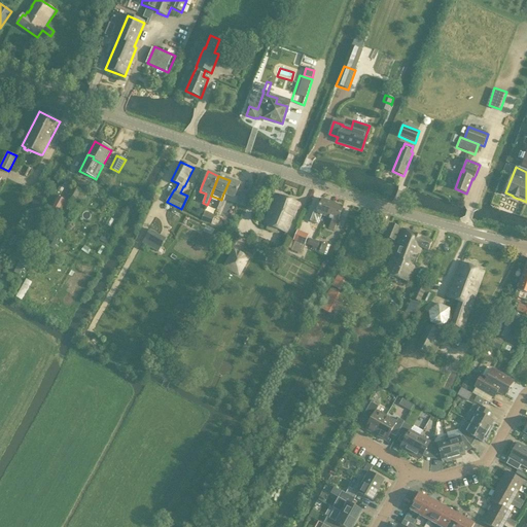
[(230,180),(223,194),(235,199),(240,184),(230,180)]
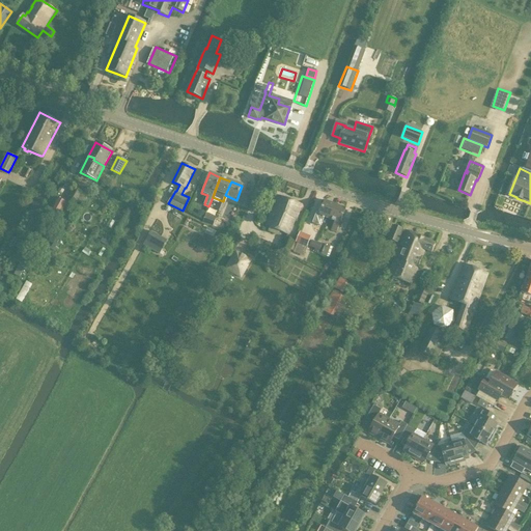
[(88,196),(74,188),(68,197),(83,205),(88,196)]
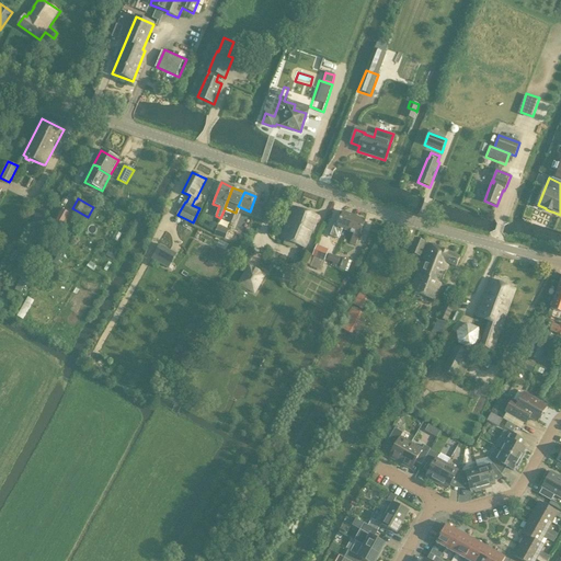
[(261,220),(266,207),(258,204),(253,217),(261,220)]
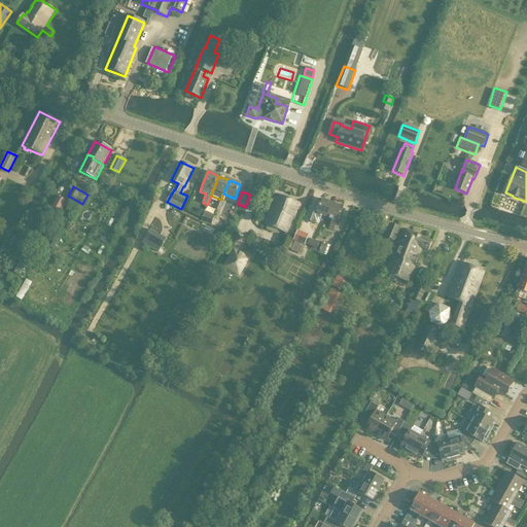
[(271,209),(265,224),(287,233),(293,217),(294,218),(300,204),(275,195),(270,209),(271,209)]
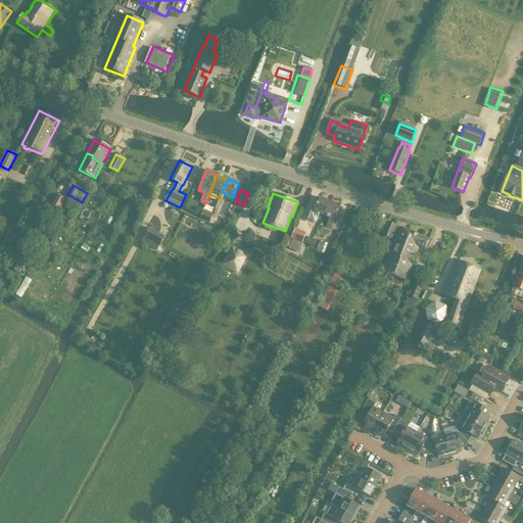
[(65,200),(56,195),(49,207),(48,210),(57,216),(58,212),(65,200)]
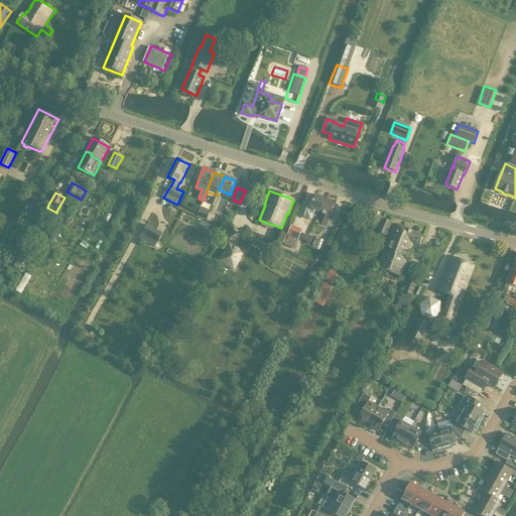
[(319,214),(326,200),(314,196),(309,209),(307,208),(304,217),(311,220),(314,211),(319,214)]
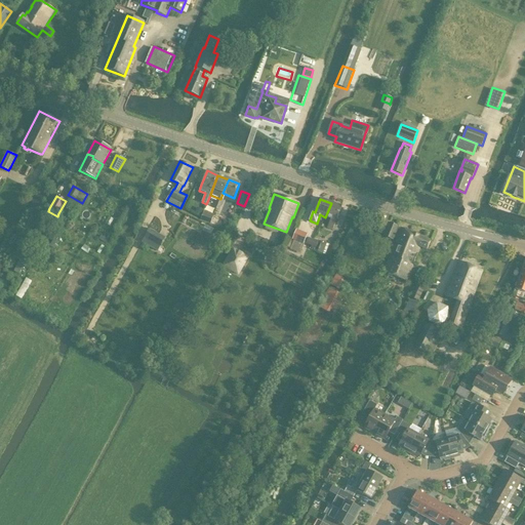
[(331,203),(325,217),(331,218),(327,228),(332,230),(341,207),(331,203)]
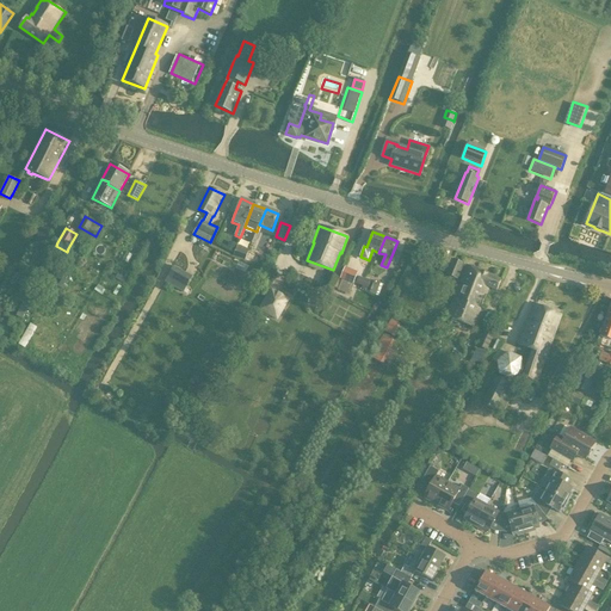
[(250,251),(238,246),(234,257),(245,261),(250,251)]
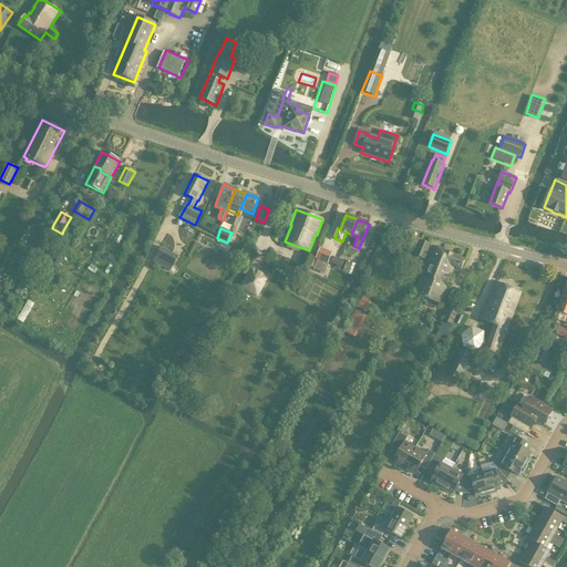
[(442,269),(452,272),(454,266),(462,268),(465,259),(453,254),(447,251),(433,246),(432,249),(429,248),(430,245),(421,241),(415,256),(424,259),(426,254),(430,256),(422,275),(431,278),(435,266),(442,269)]
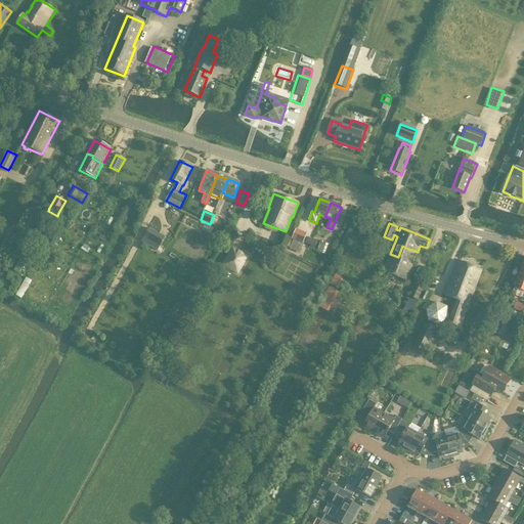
[(58,241),(63,230),(54,225),(49,235),(58,241)]
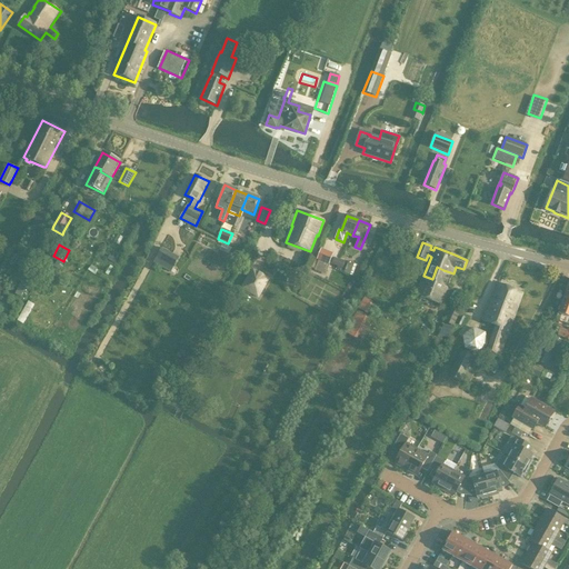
[(162,249),(157,258),(173,268),(179,258),(162,249)]
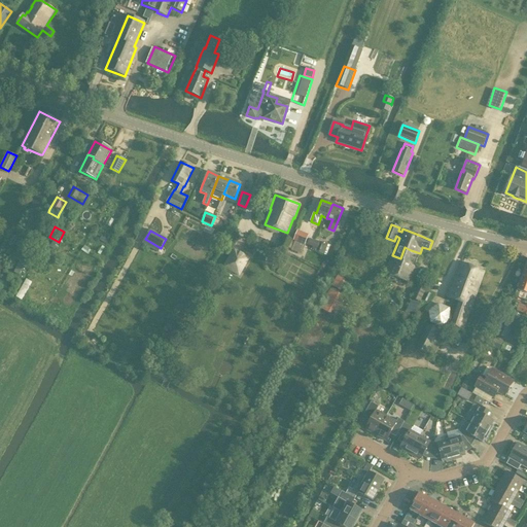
[(295,241),(291,250),(301,254),(305,245),(309,236),(297,231),(293,241),(295,241)]
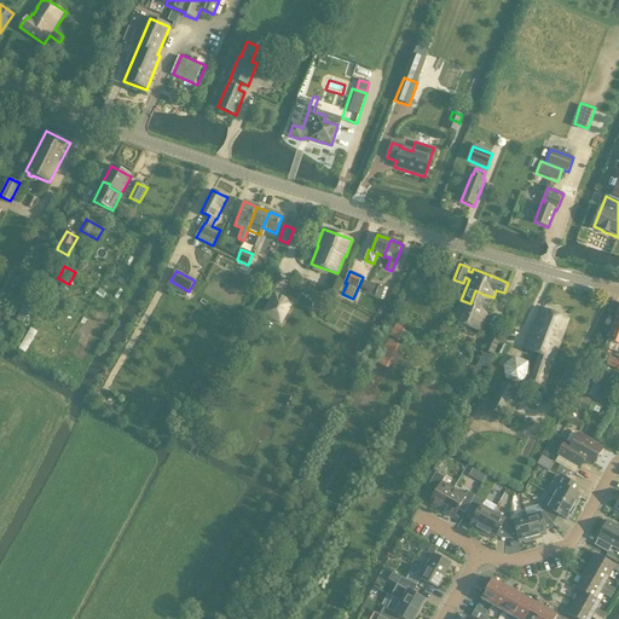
[(336,298),(343,283),(333,277),(325,293),(336,298)]
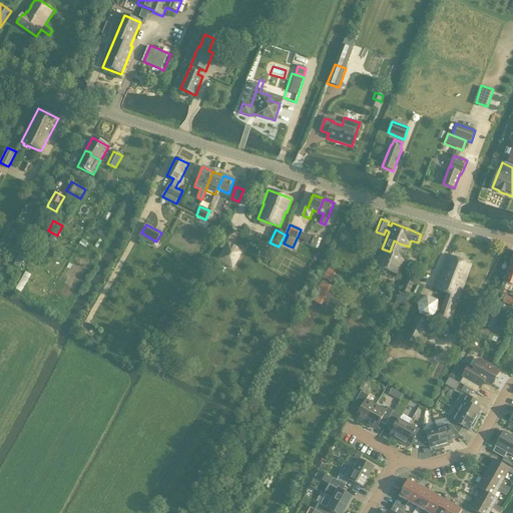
[(317,248),(321,239),(314,236),(310,246),(317,248)]
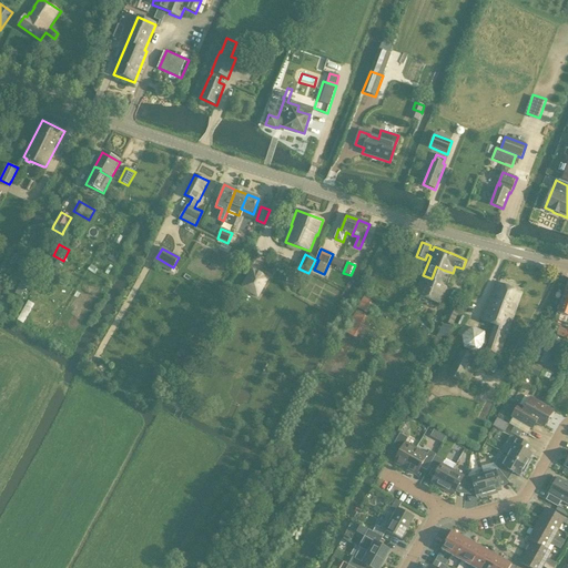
[(442,304),(453,273),(443,270),(436,266),(432,279),(423,275),(415,294),(442,304)]
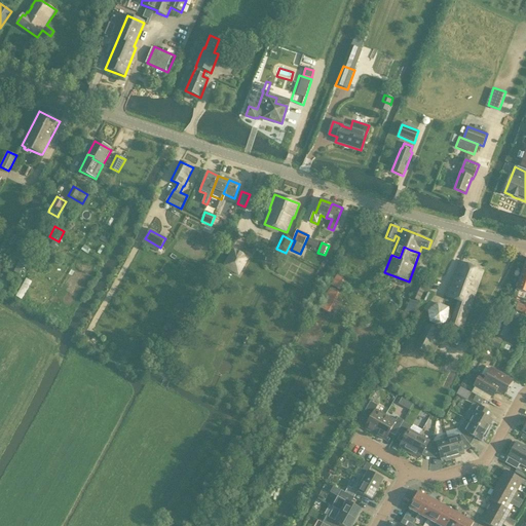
[(238,275),(249,258),(234,250),(224,266),(238,275)]
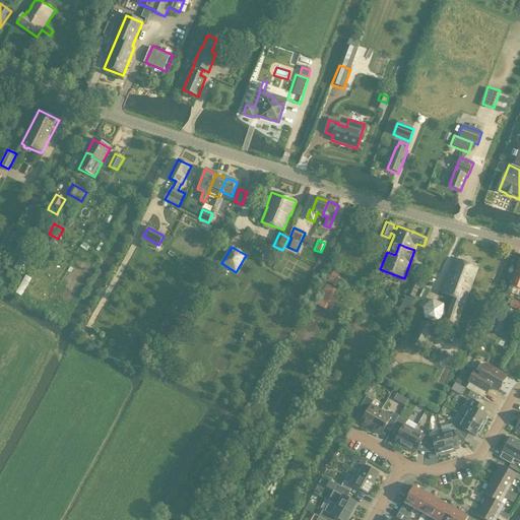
[(454,260),(441,295),(453,300),(445,322),(456,326),(477,268),(454,260)]
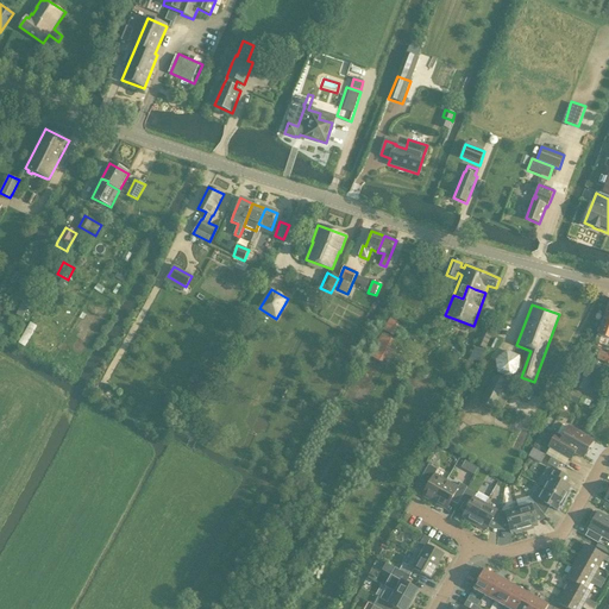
[(608,347),(608,325),(602,324),(595,344),(608,347)]
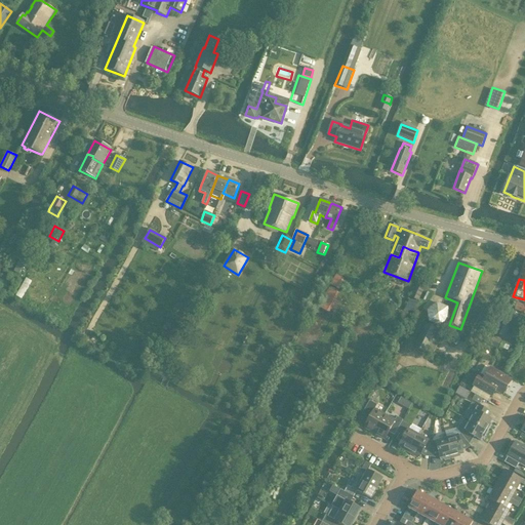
[(418,301),(425,288),(415,284),(409,297),(418,301)]
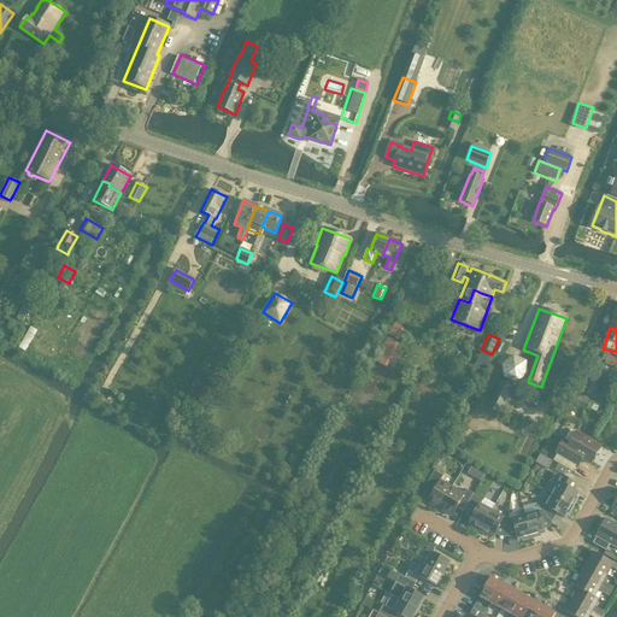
[(375,362),(387,368),(399,346),(387,339),(375,362)]
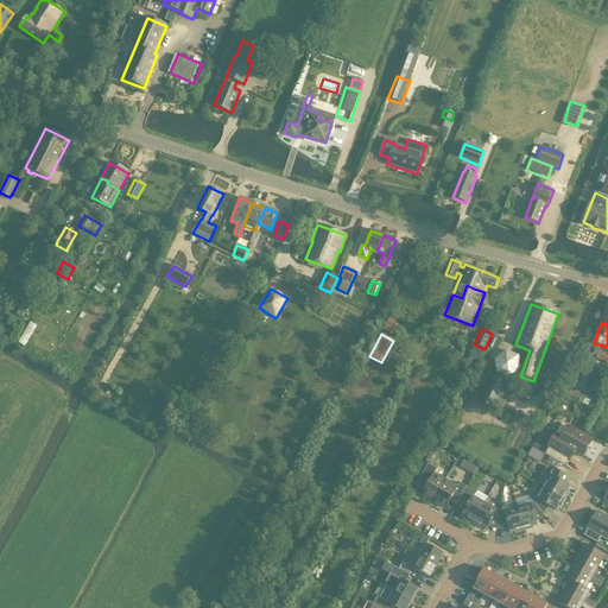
[(474,348),(468,360),(477,362),(483,349),(474,348)]
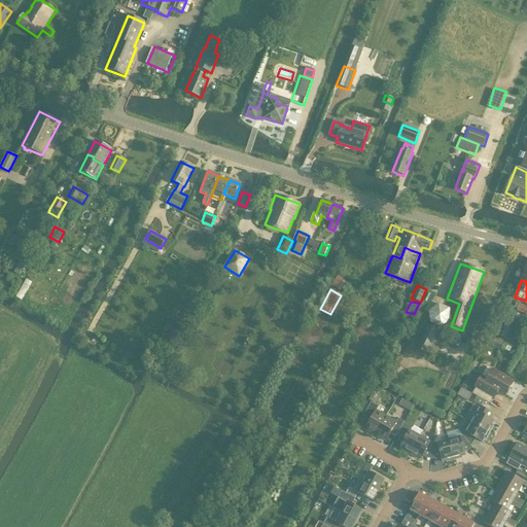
[(526,315),(526,303),(525,307),(519,305),(517,311),(523,313),(523,314),(526,315)]
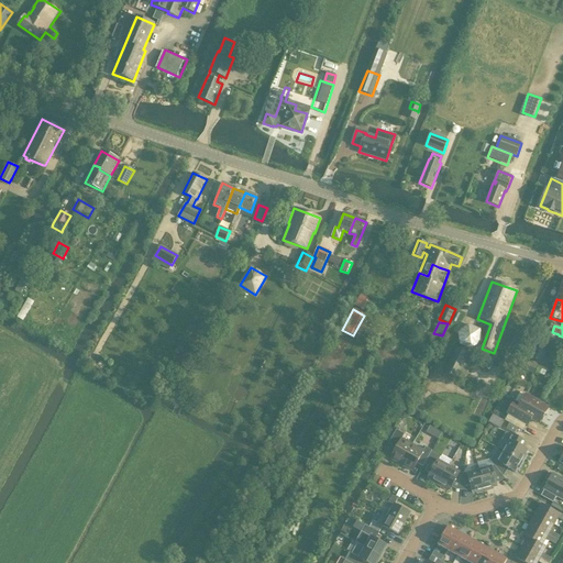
[(471,349),(481,342),(478,330),(467,326),(457,333),(460,345),(471,349)]
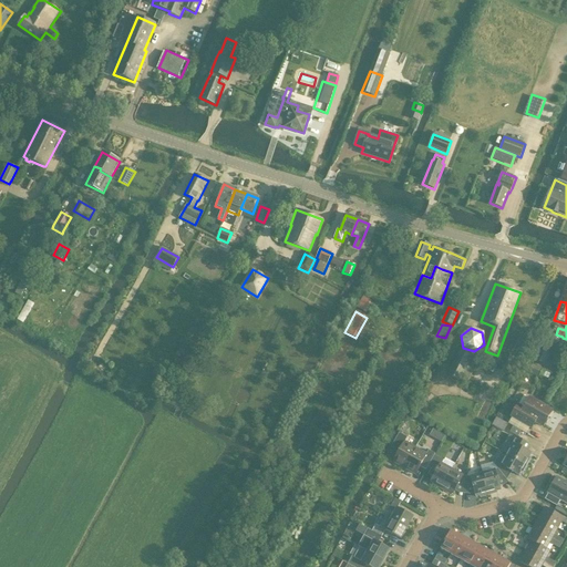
[(544,340),(553,344),(557,337),(547,332),(544,340)]
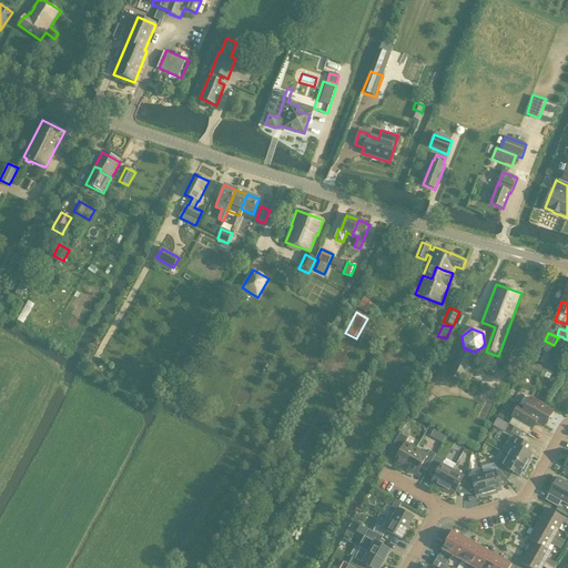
[(447,375),(467,386),(482,361),(462,350),(447,375)]
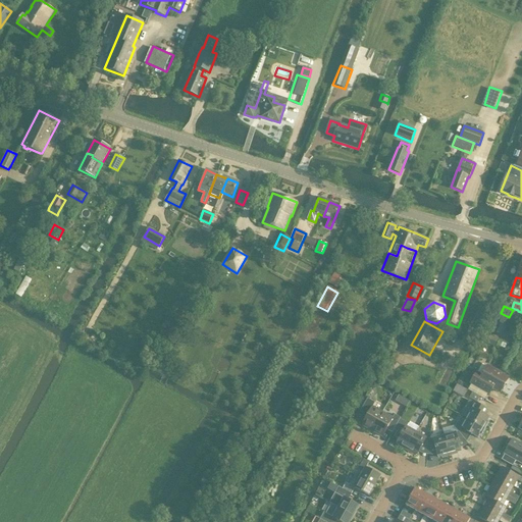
[(504,330),(506,324),(497,321),(494,326),(504,330)]
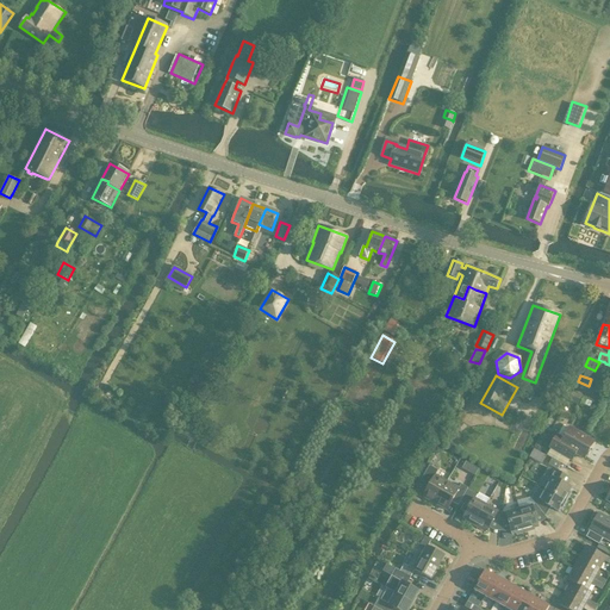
[(585,392),(589,386),(578,381),(574,388),(585,392)]
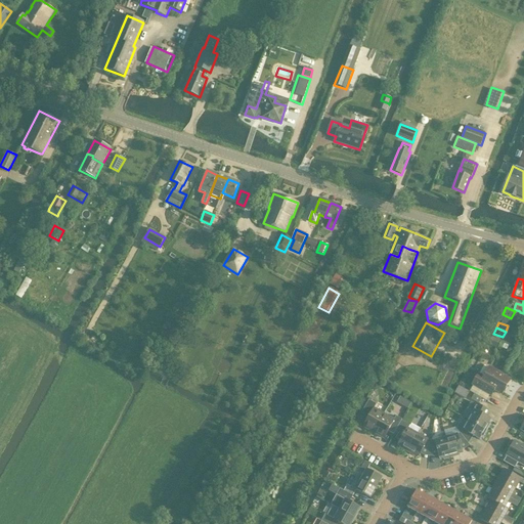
[(501,341),(492,337),(488,344),(497,348),(501,341)]
